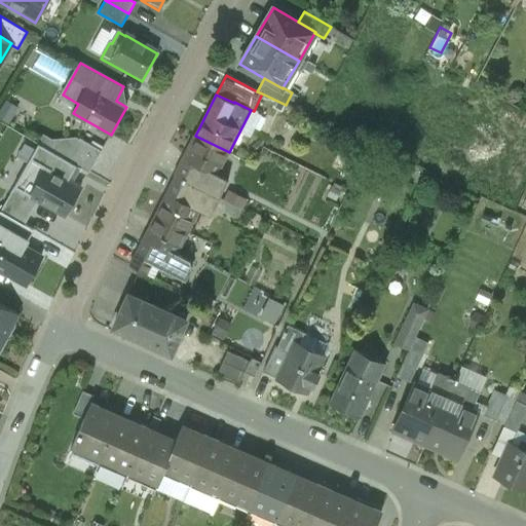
[(229,152),(195,136),(184,158),(201,166),(193,184),(220,197),(229,180),(218,175),(229,152)]
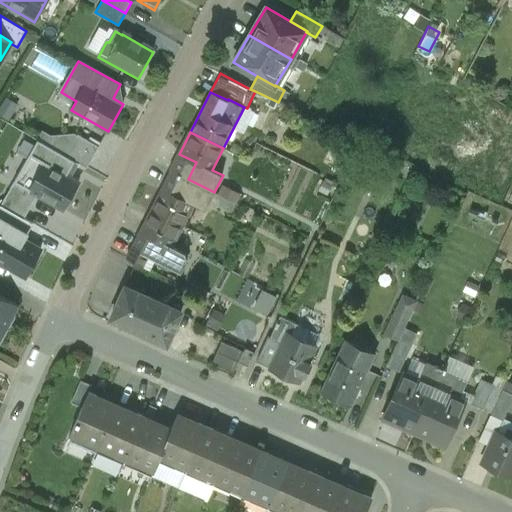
[(77,135),(65,156),(75,161),(86,168),(98,147),(77,135)]
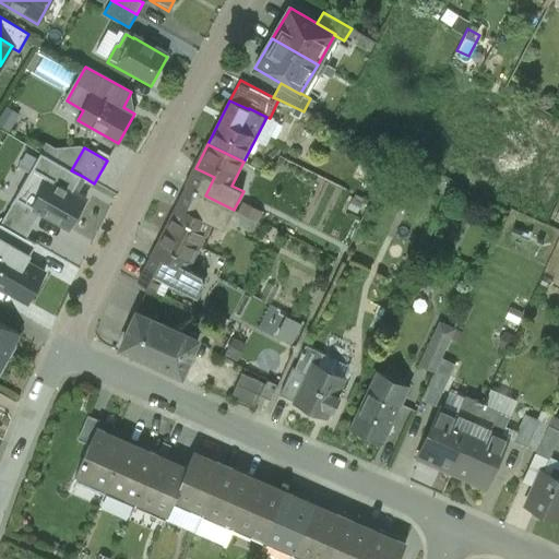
[(71,170),(40,153),(15,199),(40,213),(69,229),(86,198),(73,190),(82,176),(71,170)]
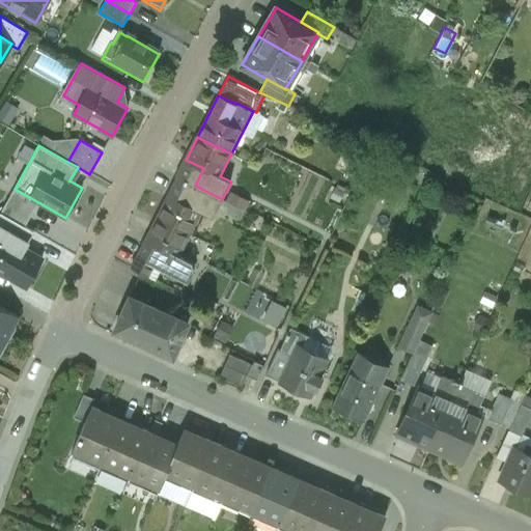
[(186,160),(177,177),(195,186),(203,168),(186,160)]
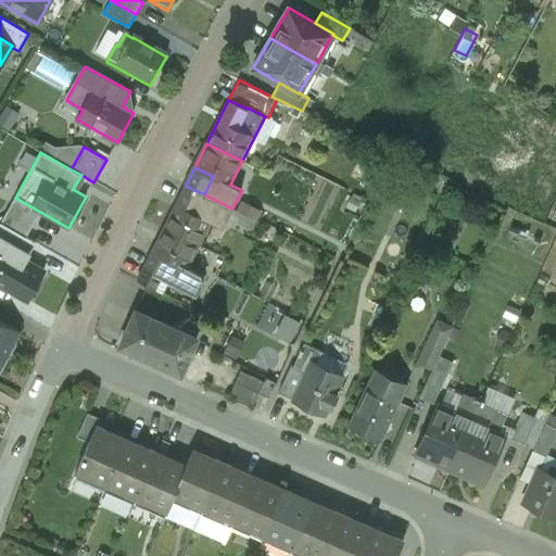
[(186,186),(176,204),(194,213),(204,194),(186,186)]
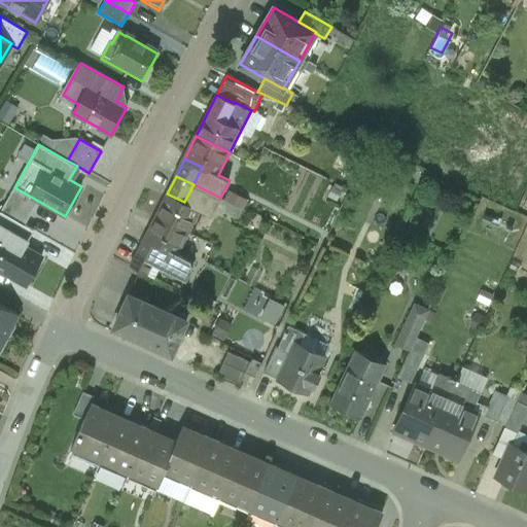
[(167,194),(155,216),(188,233),(200,210),(211,216),(220,198),(194,184),(184,202),(167,194)]
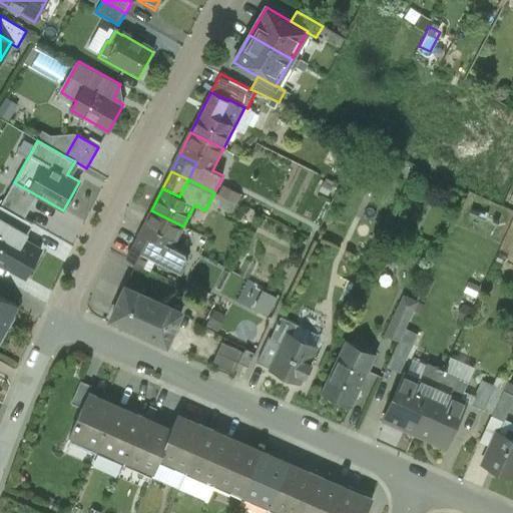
[(37,195),(14,182),(0,205),(23,218),(37,195)]
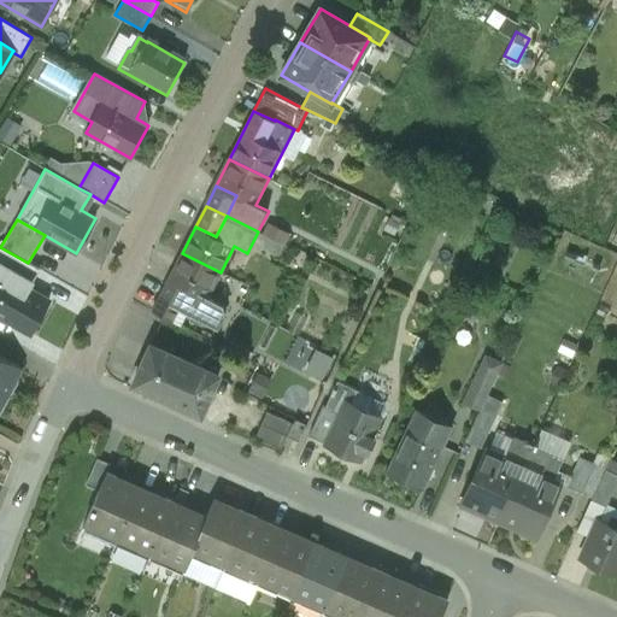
[(221,272),(182,253),(158,300),(178,311),(178,309),(218,328),(225,315),(223,305),(209,298),(221,272)]
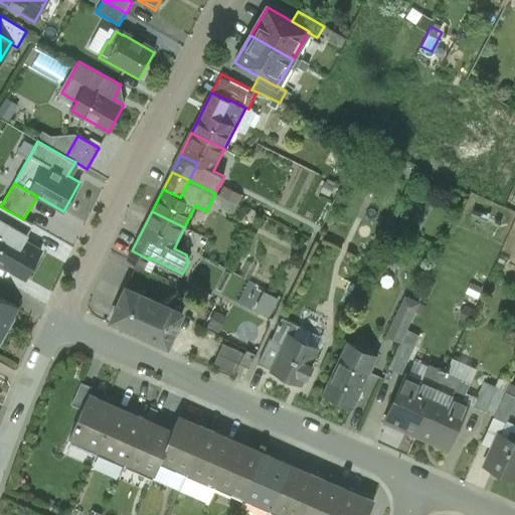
[(39,254),(9,236),(4,245),(0,242),(0,264),(25,279),(39,254)]
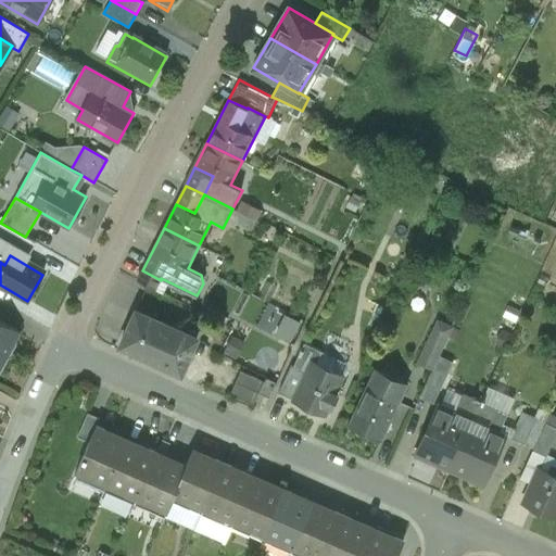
[(161,280),(142,270),(137,281),(155,290),(161,280)]
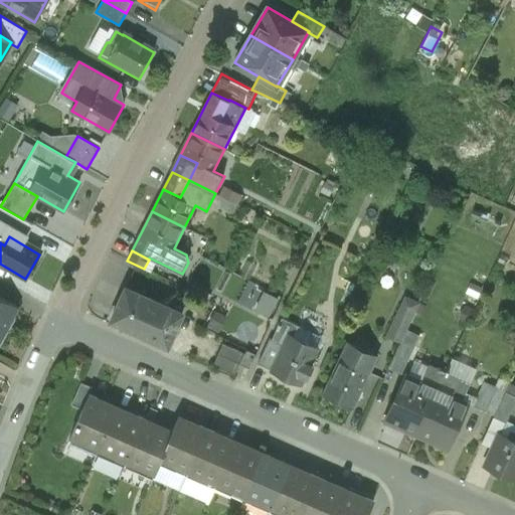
[(247,284),(239,301),(270,316),(278,299),(247,284)]
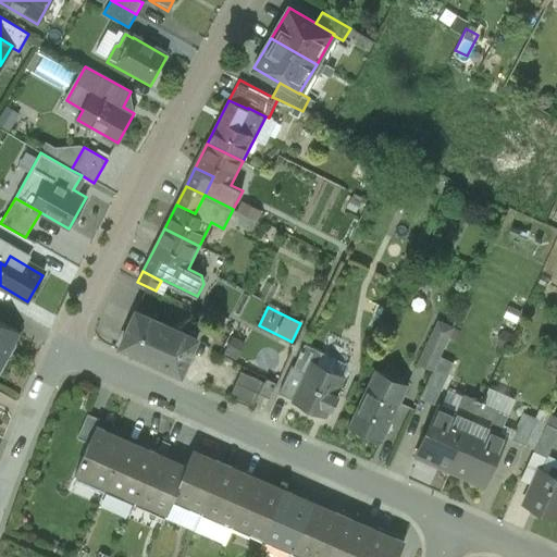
[(198,339),(136,311),(120,347),(181,375),(198,339)]
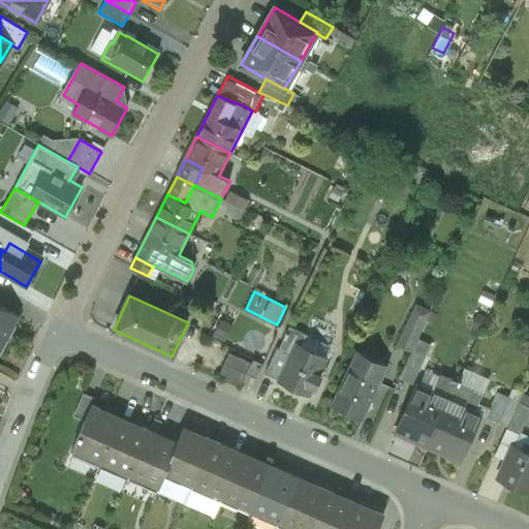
[(415,303),(395,346),(410,353),(417,338),(431,310),(415,303)]
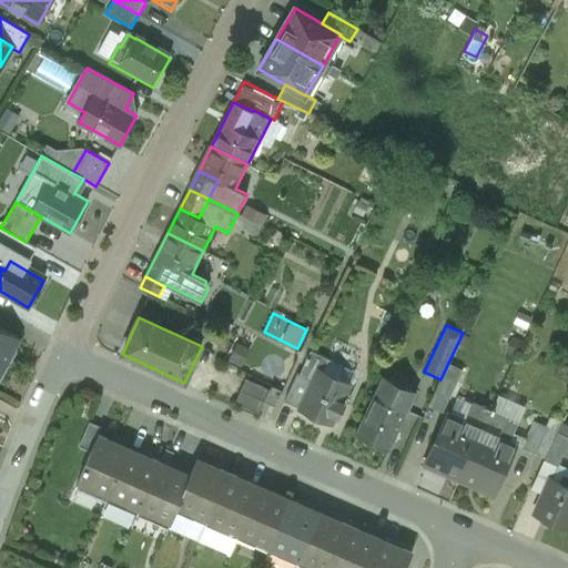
[(20,341),(0,328),(0,379),(2,382),(12,365),(8,363),(20,341)]
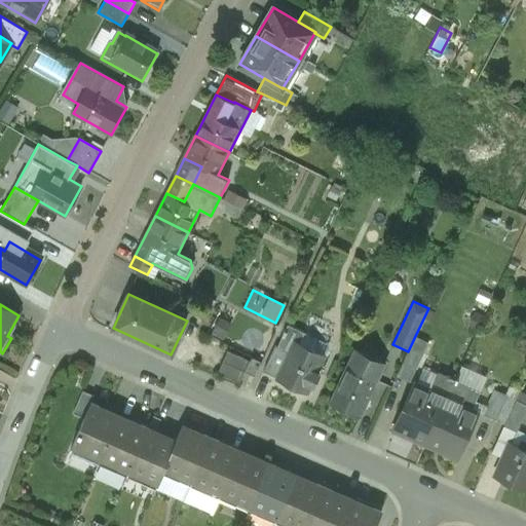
[(288,326),(277,348),(289,353),(294,342),(299,344),(304,333),(288,326)]
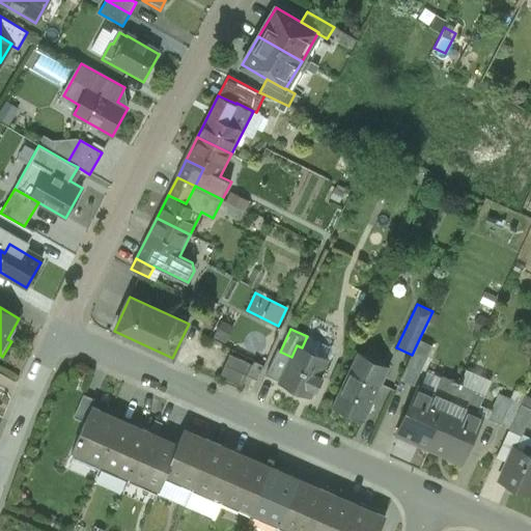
[(302,347),(297,345),(291,357),(279,382),(311,396),(314,391),(315,391),(323,378),(319,376),(328,360),(314,354),(319,342),(307,336),(302,347)]
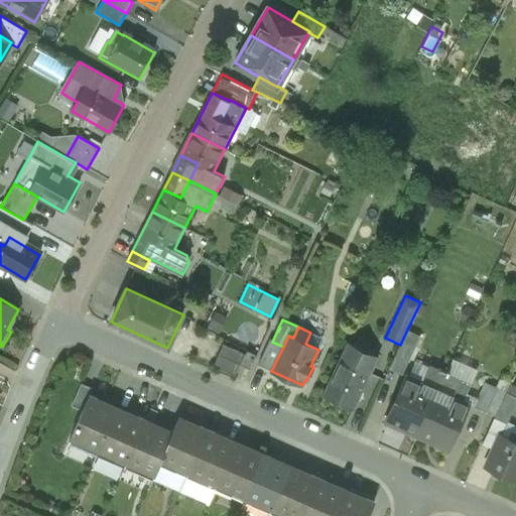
[(420,337),(407,330),(400,345),(388,369),(402,375),(420,337)]
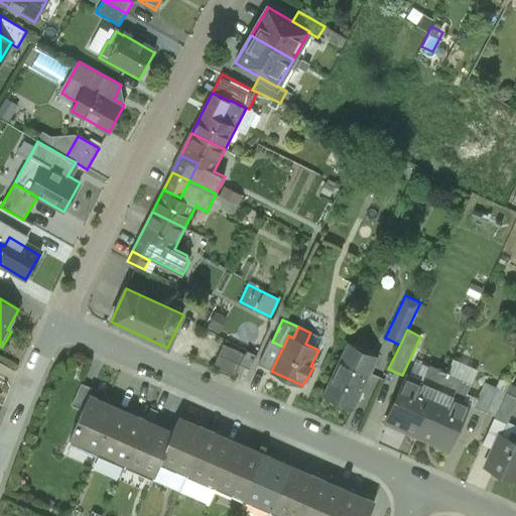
[(214,368),(247,375),(252,352),(219,344),(214,368)]
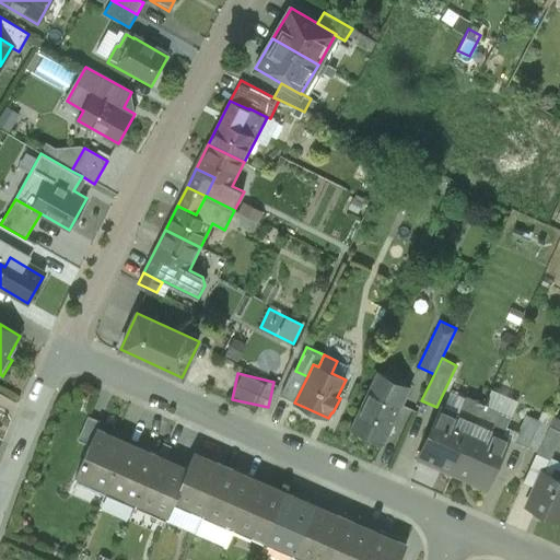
[(409,388),(377,373),(351,429),(383,444),(409,388)]
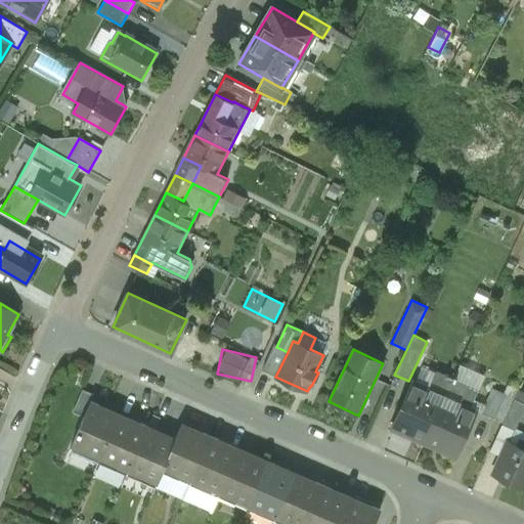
[(410,432),(426,439),(453,380),(448,378),(449,377),(446,375),(445,377),(436,373),(429,389),(412,382),(390,429),(408,437),(410,432)]
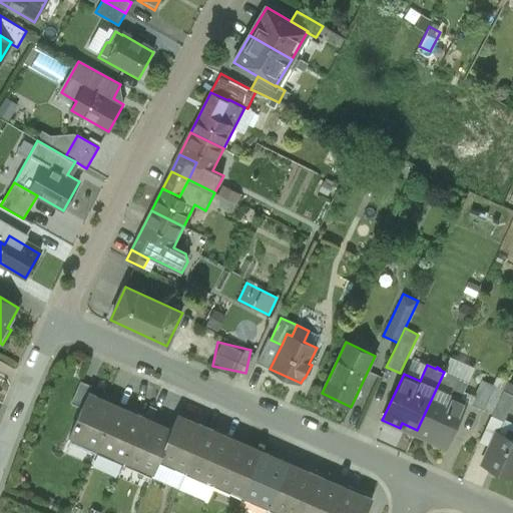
[(444,372),(417,430),(432,437),(429,442),(446,449),(468,403),(460,399),(468,383),(446,373),(447,371),(445,370),(444,372)]
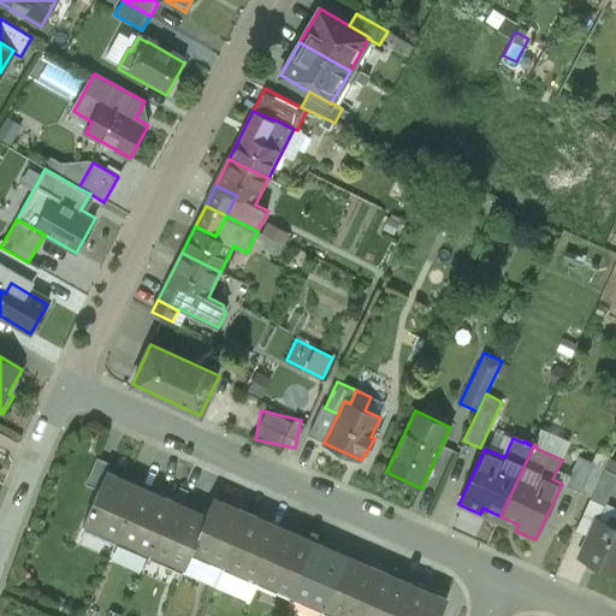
[(99,490),(106,473),(111,463),(98,457),(86,484),(99,490)]
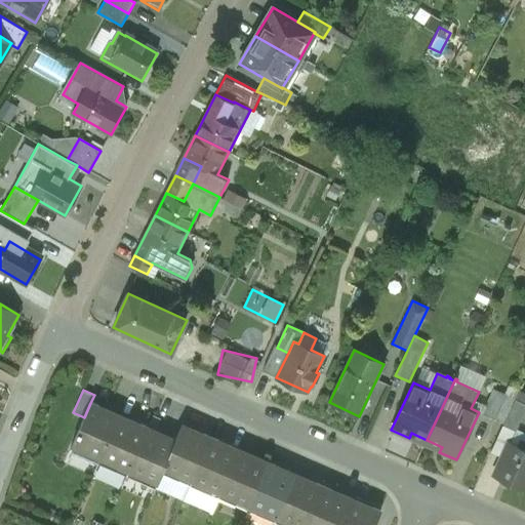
[(524,393),(515,391),(513,397),(490,390),(482,413),(517,426),(524,402),(524,393)]
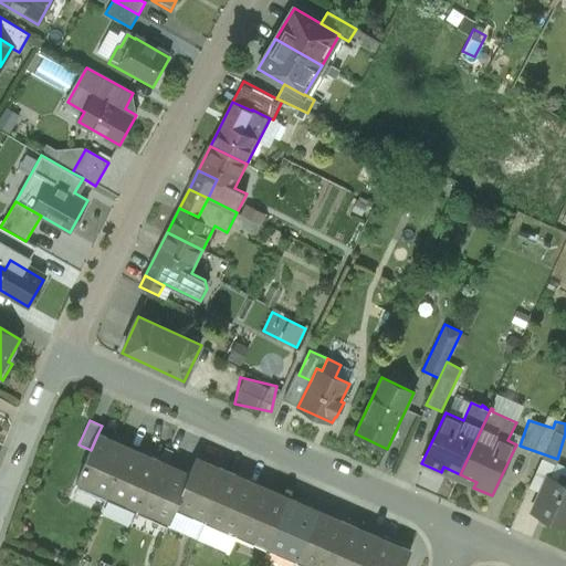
[(107,499),(129,448),(97,435),(91,450),(75,484),(107,499)]
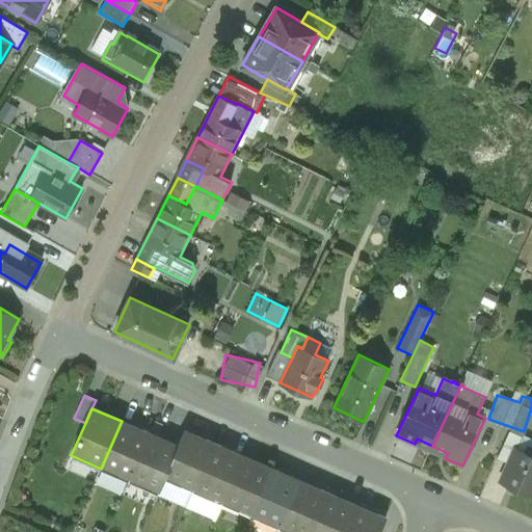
[(129,481),(150,433),(122,421),(101,469),(129,481)]
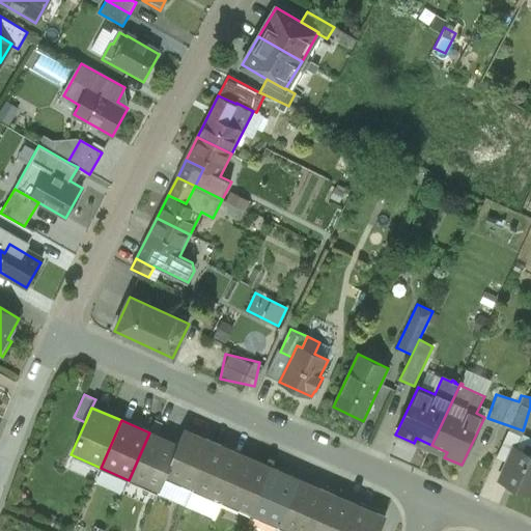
[(195,484),(214,442),(185,429),(178,445),(164,477),(183,485),(186,481),(195,484)]
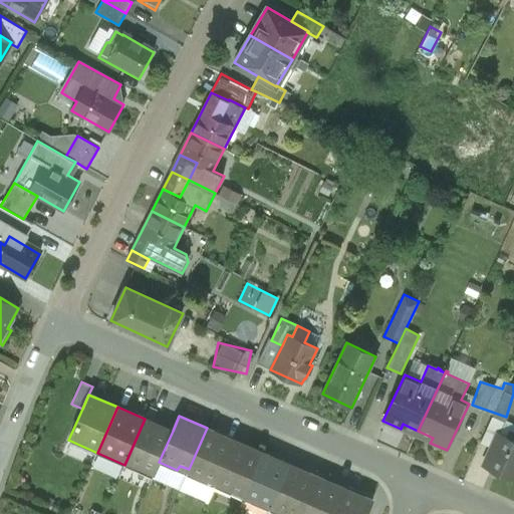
[(159,462),(173,431),(145,419),(124,465),(152,477),(159,462)]
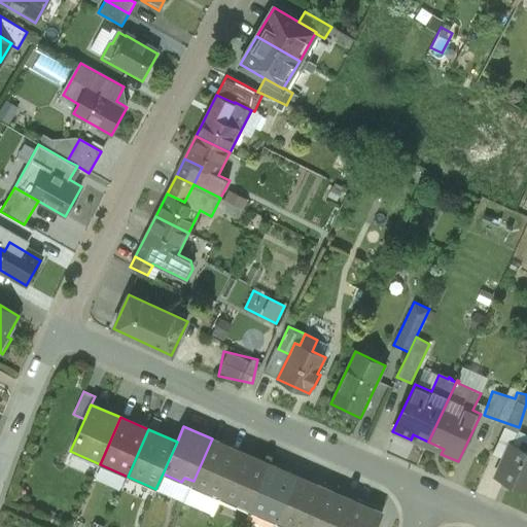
[(219,498),(240,451),(212,438),(194,481),(203,486),(201,490),(219,498)]
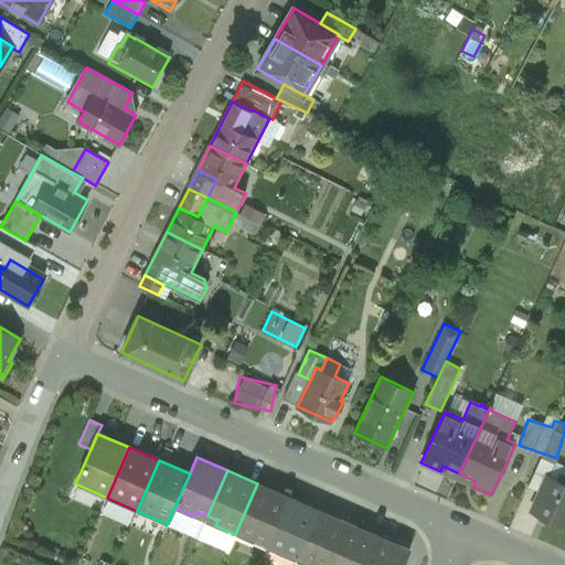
[(564,483),(547,477),(532,512),(564,526),(564,483)]
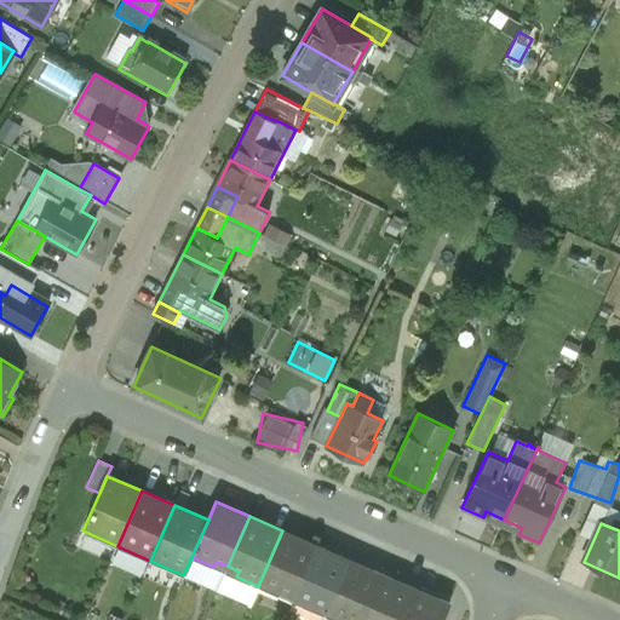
[(294,596),(316,546),(282,530),(258,586),(280,596),(282,591),(294,596)]
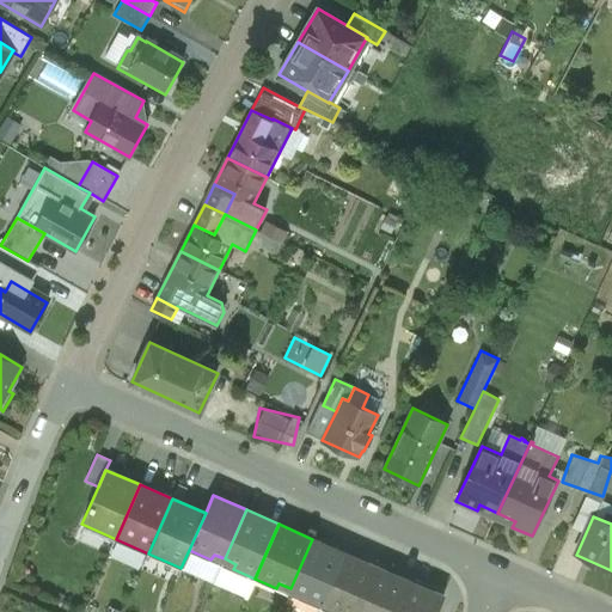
[(320,607),(346,554),(312,539),(291,588),(301,593),(299,598),(320,607)]
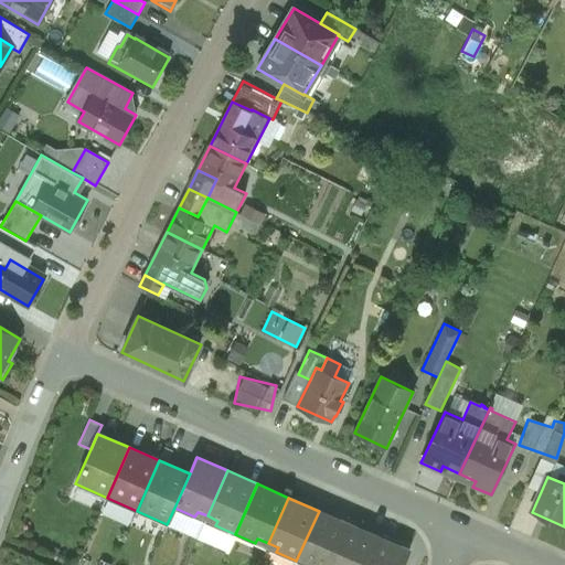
[(319,564),(330,564),(349,524),(319,511),(296,561),(305,564),(318,564),(319,564)]
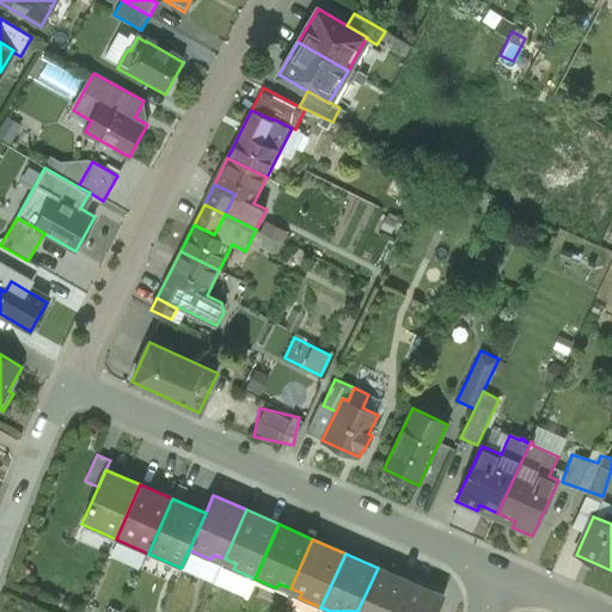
[(397,611),(410,582),(378,568),(357,611),(397,611)]
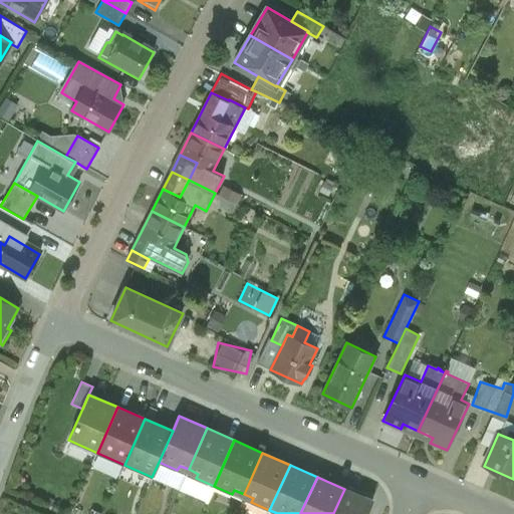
[(366,513),(372,501),(344,489),(333,513),(366,513)]
